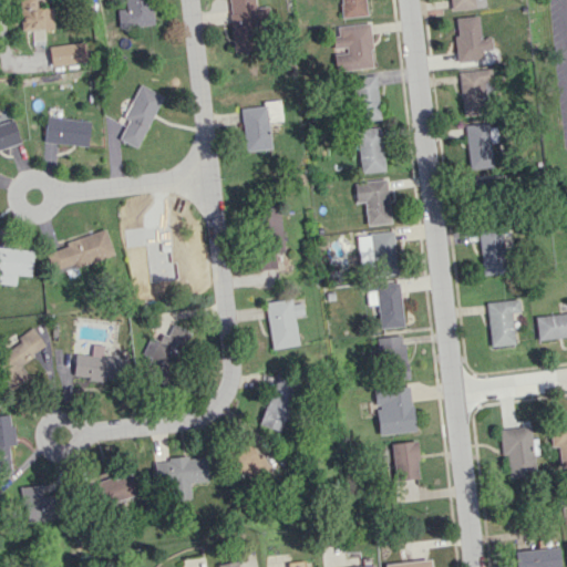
[(19,0),(20,30),(53,29),(52,7),(35,8),(35,0),(19,0)]
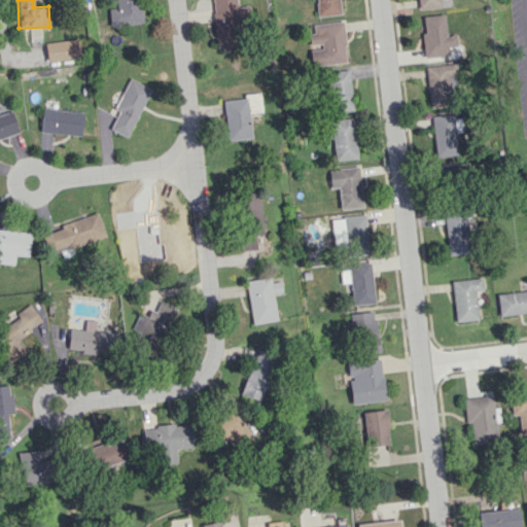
[(141,24),(139,0),(114,0),(115,8),(108,8),(109,25),(141,24)]
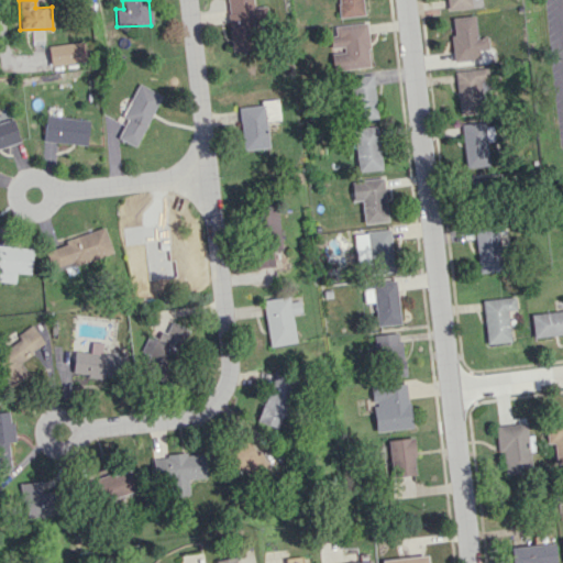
[(227,0),(229,53),(253,53),(252,28),(265,26),(264,7),(253,7),(252,0),(227,0)]
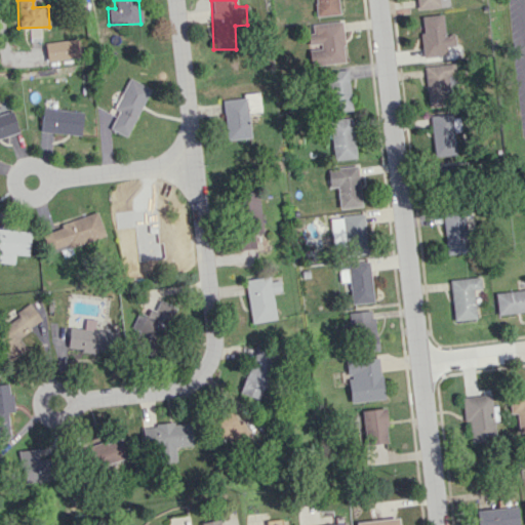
[(314,0),(315,15),(337,14),(336,0),(314,0)]
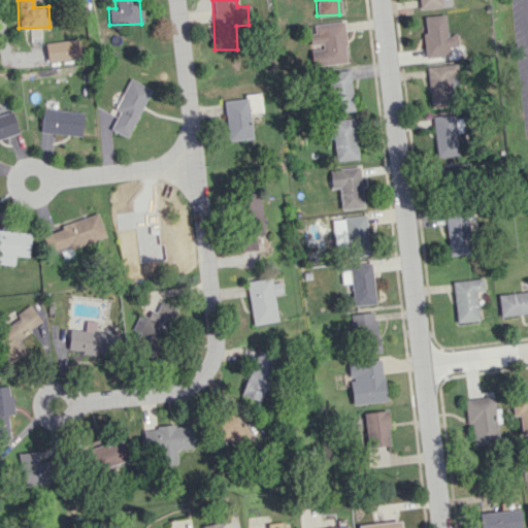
[(440,7),(439,0),(417,0),(418,8),(440,7)]
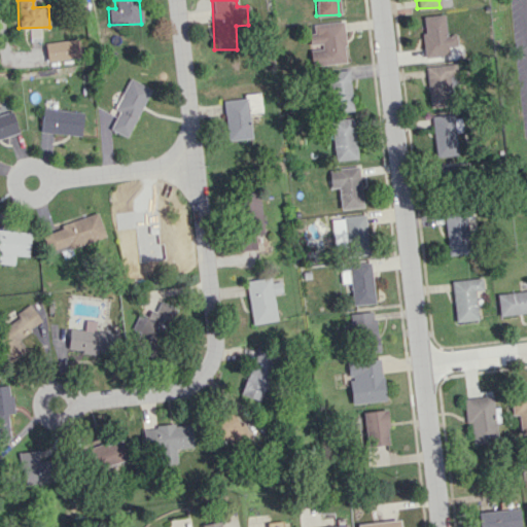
[(422,16),(424,57),(449,56),(448,46),(457,46),(456,34),(446,35),(445,15),(422,16)]
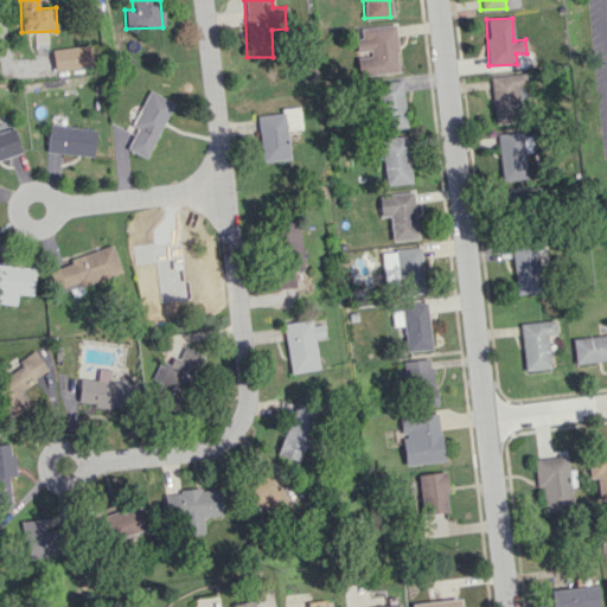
[(360,29),(360,38),(355,38),(357,55),(356,55),(358,76),(398,72),(394,25),(360,29)]
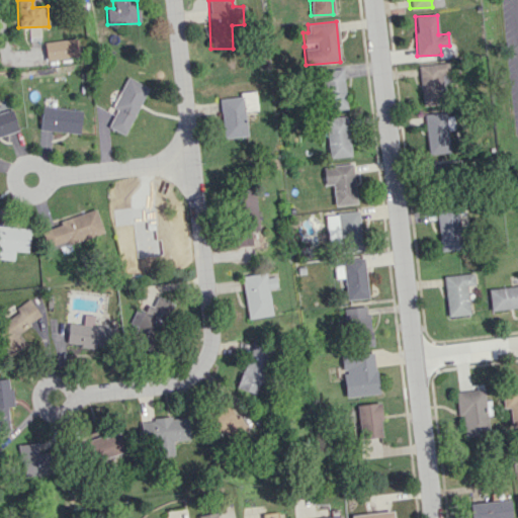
[(78,57),(77,38),(44,41),(46,60),(78,57)]
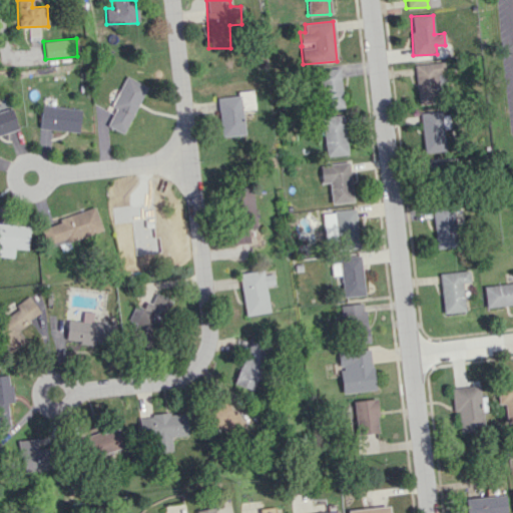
[(414,64),(418,104),(445,101),(441,62),(414,64)]
